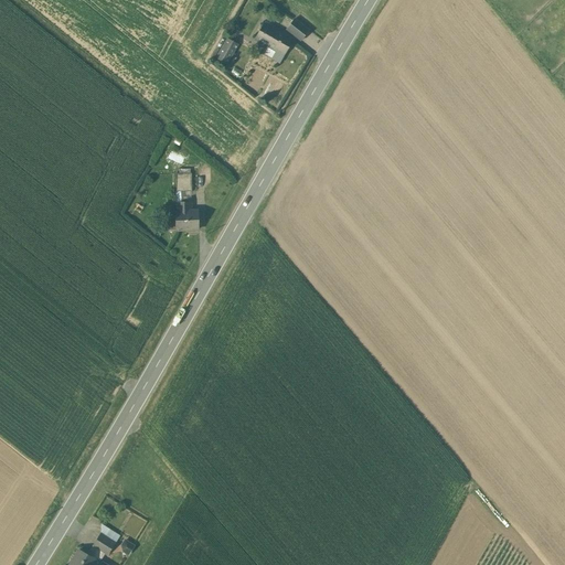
[(308,29),(295,18),(286,30),(299,41),(308,29)]
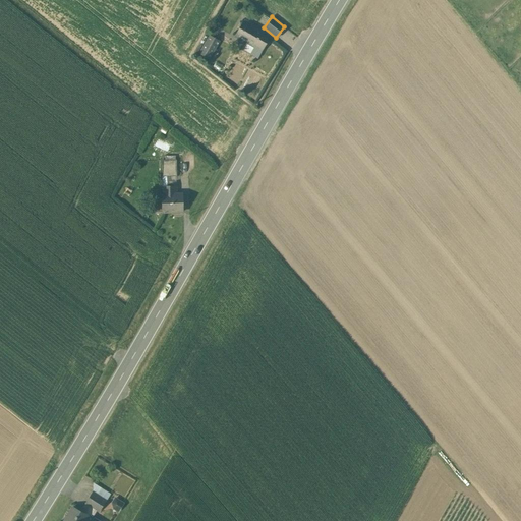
[(243,20),(235,36),(239,38),(240,36),(247,41),(242,49),(257,57),(270,36),(255,27),(243,20)]
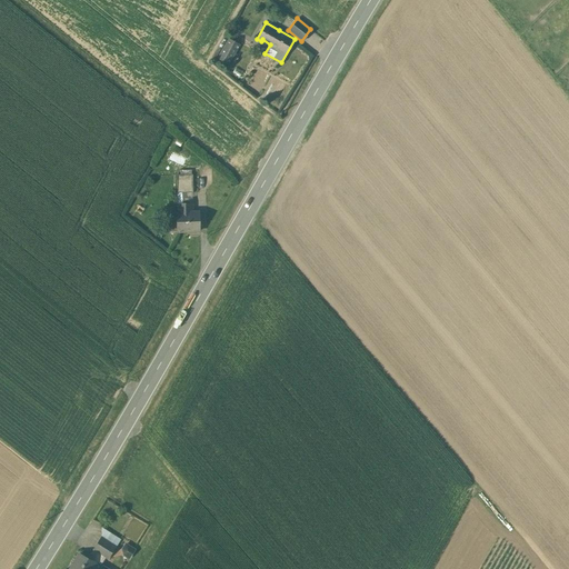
[(239,45),(229,39),(218,59),(227,65),(239,45)]
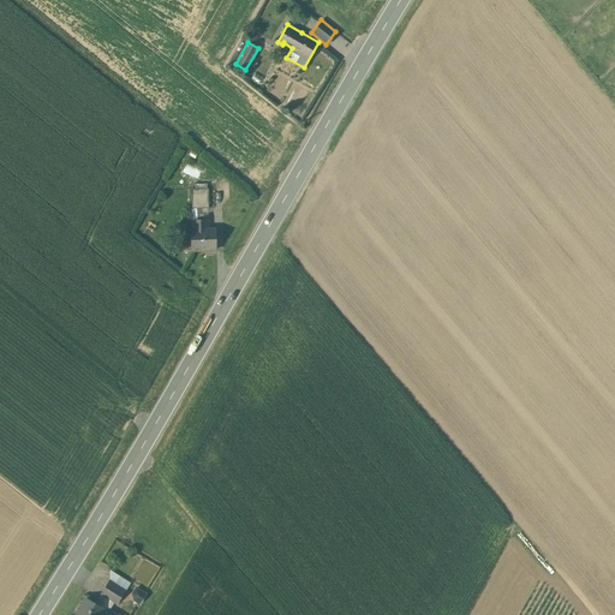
[(208,189),(191,189),(191,208),(192,208),(208,208),(208,189)]
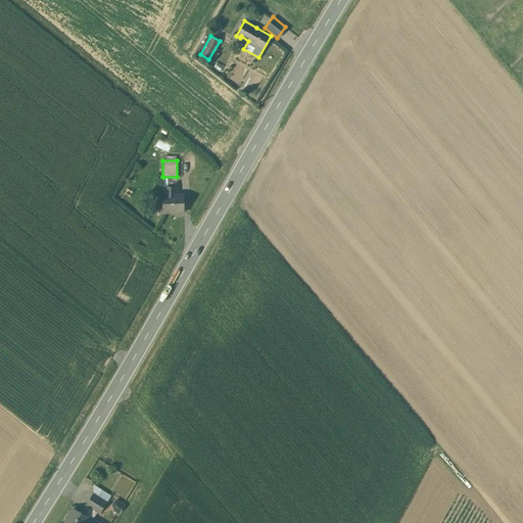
[(178,187),(162,187),(163,195),(162,195),(163,212),(183,212),(183,194),(178,194),(178,187)]
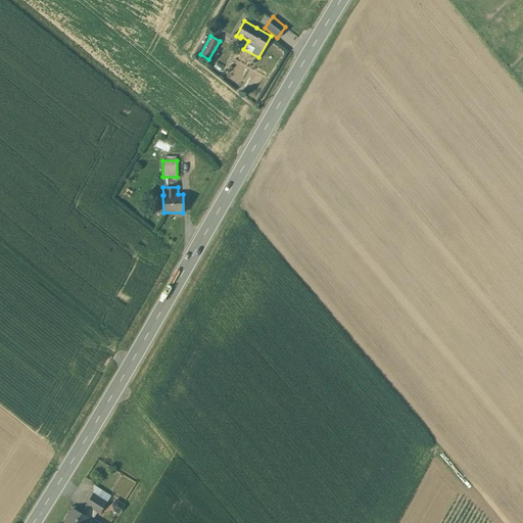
[(106,503),(93,493),(86,505),(91,509),(97,512),(99,514),(106,503)]
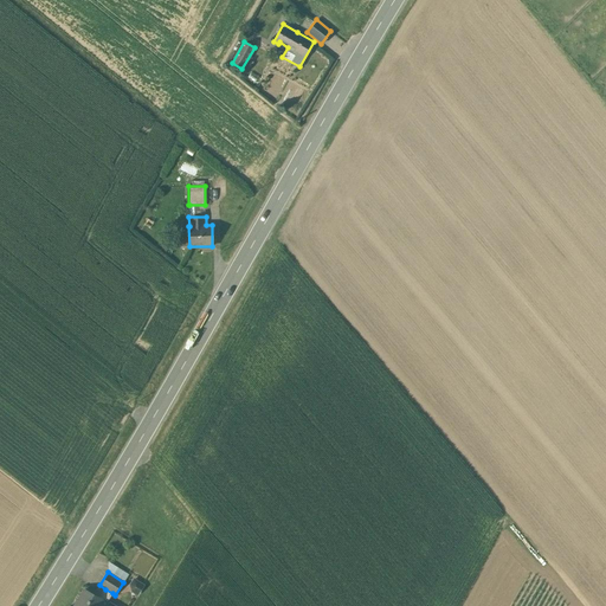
[(100,598),(84,590),(75,605),(111,605),(107,603),(113,593),(105,590),(100,598)]
